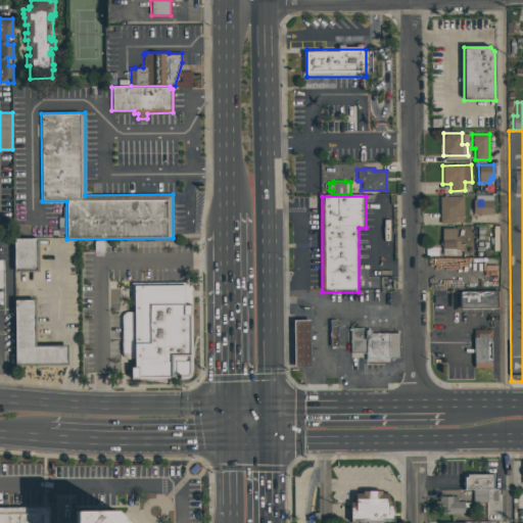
[(439,197),(463,196),(463,217),(462,217),(462,223),(455,223),(455,224),(439,224),(439,197)]
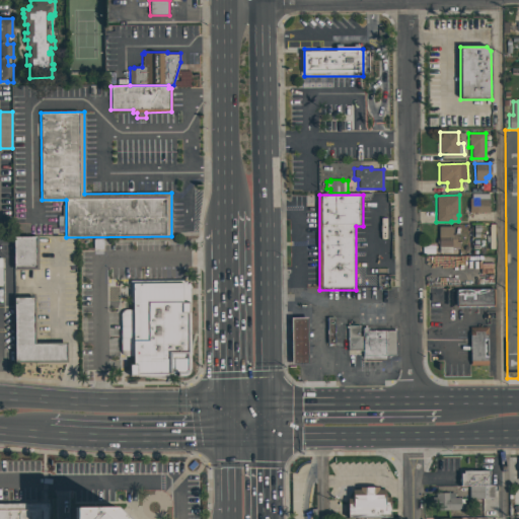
[(473,237),(473,225),(480,225),(480,226),(486,226),(486,230),(480,230),(480,232),(479,232),(479,237),(473,237)]
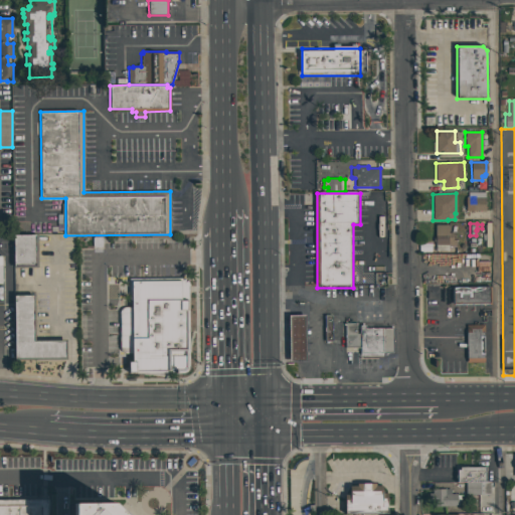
[(436,225),(449,225),(449,233),(453,233),(453,240),(456,240),(456,246),(449,246),(449,251),(436,251),(436,245),(436,225)]
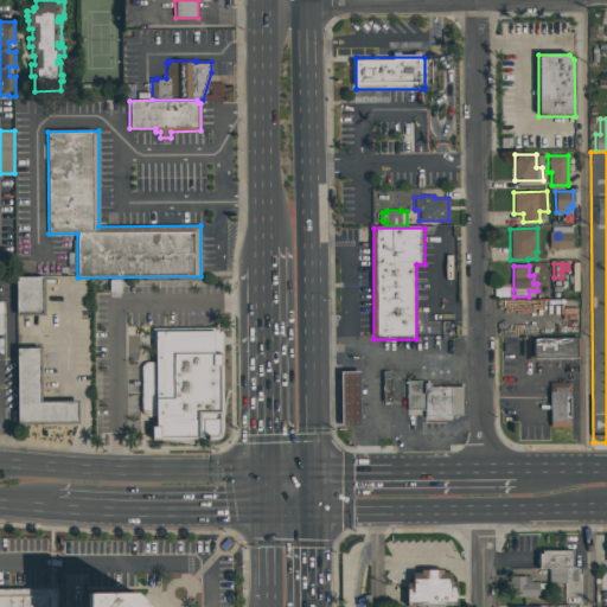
[(45,315),(17,315),(16,276),(44,276),(45,315)]
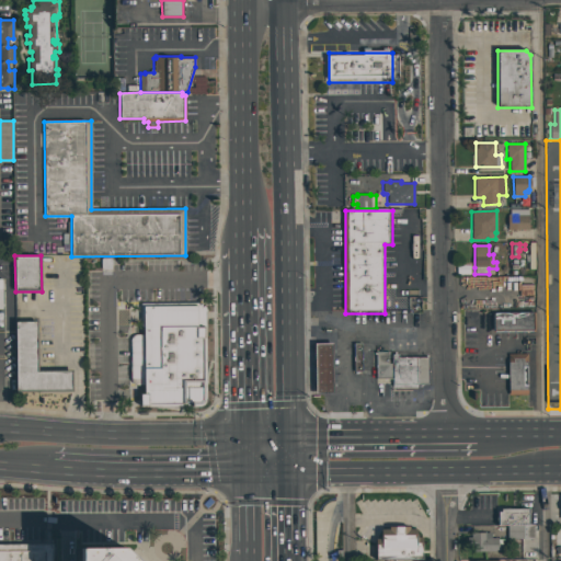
[(516,278),(534,277),(534,296),(519,296),(519,285),(516,285),(516,278)]
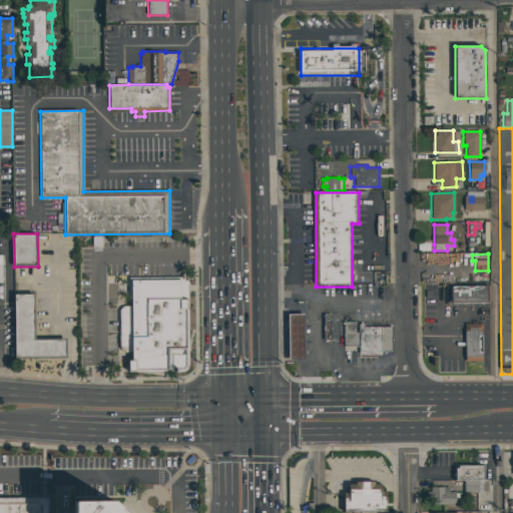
[(188,368),(187,370),(184,372),(183,372),(135,373),(135,372),(128,372),(128,361),(131,361),(131,352),(123,352),(122,352),(121,351),(120,349),(119,347),(119,311),(119,309),(120,308),(121,307),(123,307),(131,306),(131,300),(129,300),(128,299),(128,279),(128,278),(129,278),(181,277),(183,278),(185,279),(186,280),(187,282),(188,366),(188,368)]
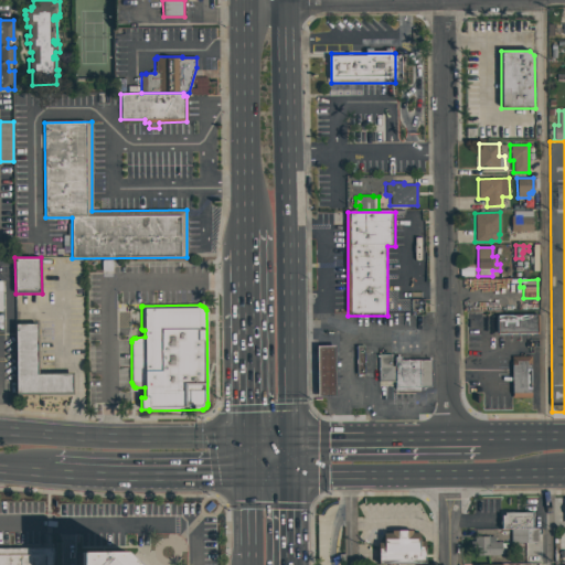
[(496,315),(539,315),(539,334),(496,334),(496,315)]
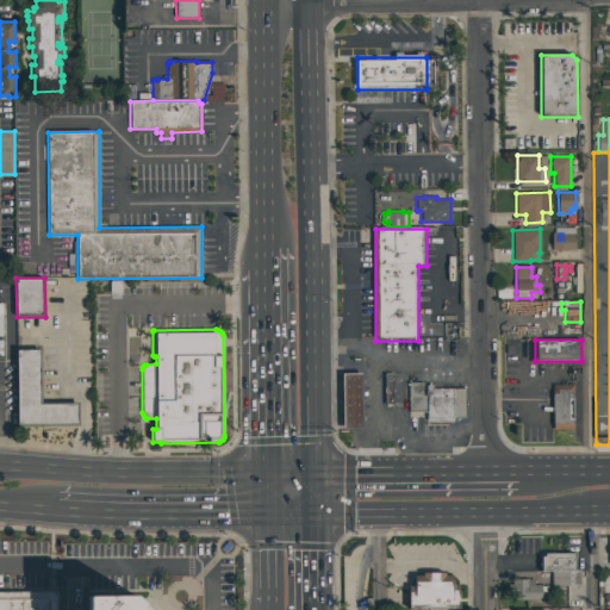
[(39,349),(41,404),(78,404),(79,424),(18,425),(17,350),(39,349)]
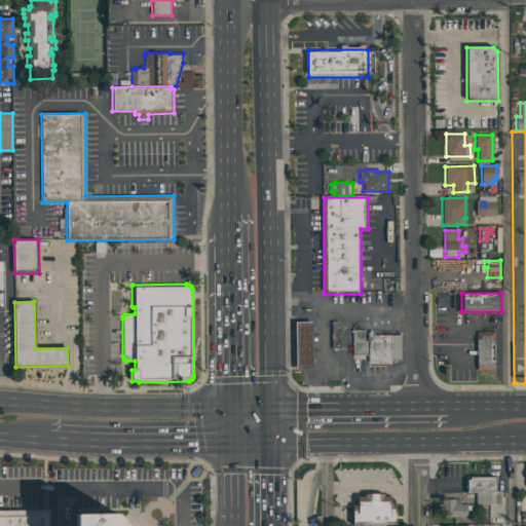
[(294,322),(311,322),(312,370),(295,370),(294,322)]
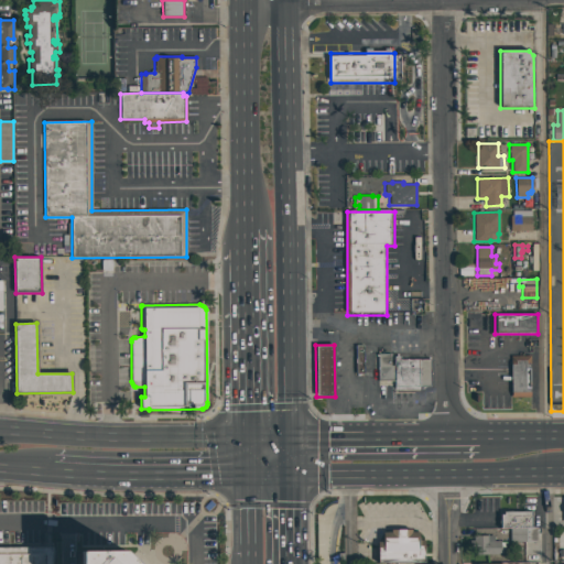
[(510,356),(530,356),(531,364),(530,364),(530,397),(511,397),(510,356)]
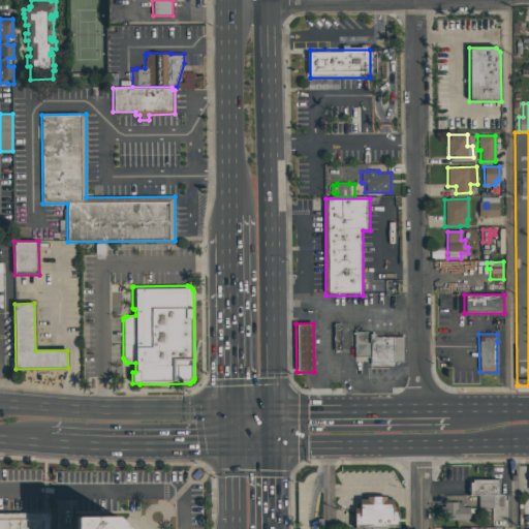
[(406,338),(406,367),(358,367),(358,338),(406,338)]
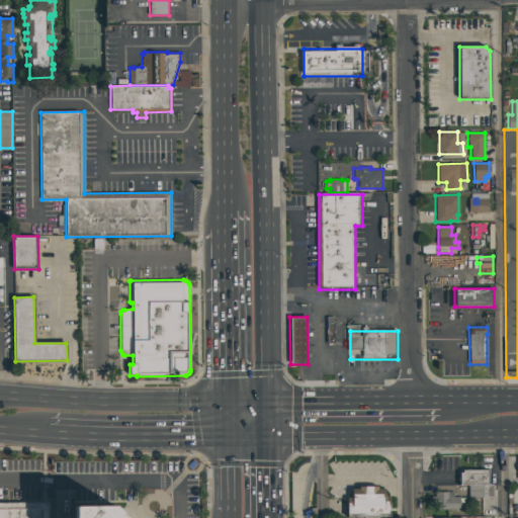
[(489,485),(468,486),(459,486),(459,472),(462,472),(462,470),(488,469),(489,485)]
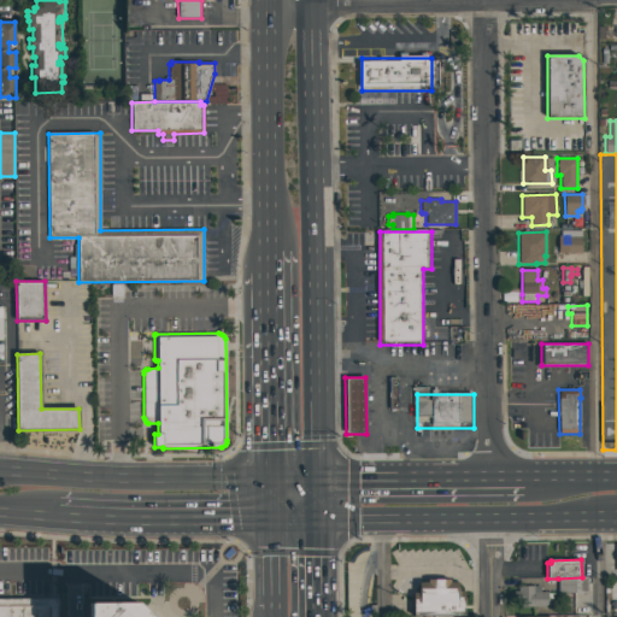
[(558,593),(558,579),(582,577),(582,576),(587,576),(587,593),(573,593),(558,593)]
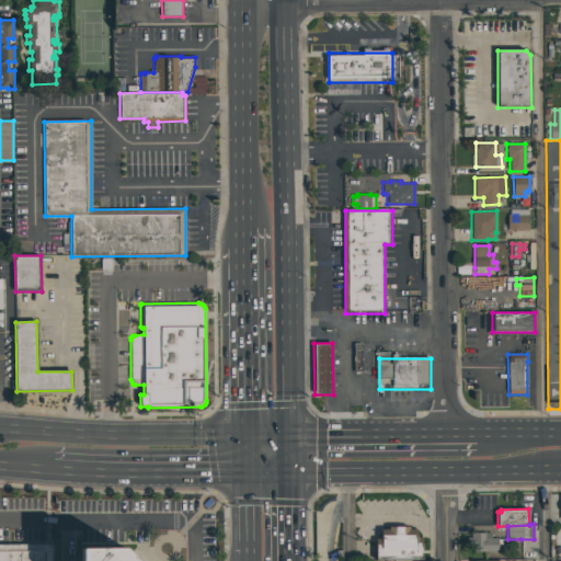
[(422,537),(422,556),(376,557),(376,539),(380,539),(380,529),(388,529),(388,527),(409,527),(409,529),(416,529),(416,537),(422,537)]
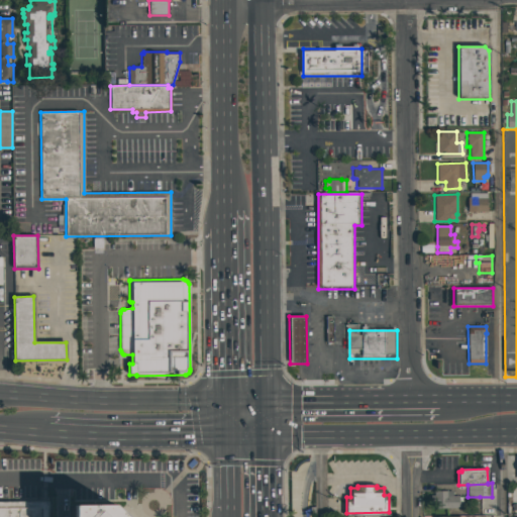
[(452,491),(452,496),(458,496),(458,497),(464,498),(464,507),(458,507),(458,509),(433,509),(433,504),(430,504),(430,496),(434,496),(434,491),(452,491)]
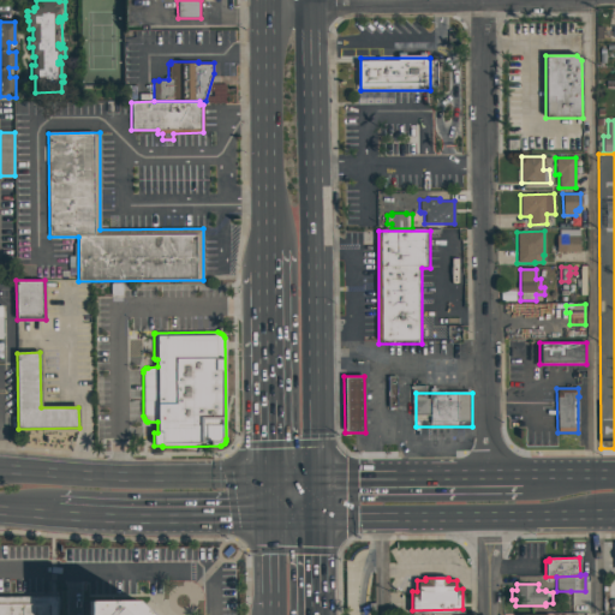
[(0,614),(0,597),(57,597),(57,614),(0,614)]
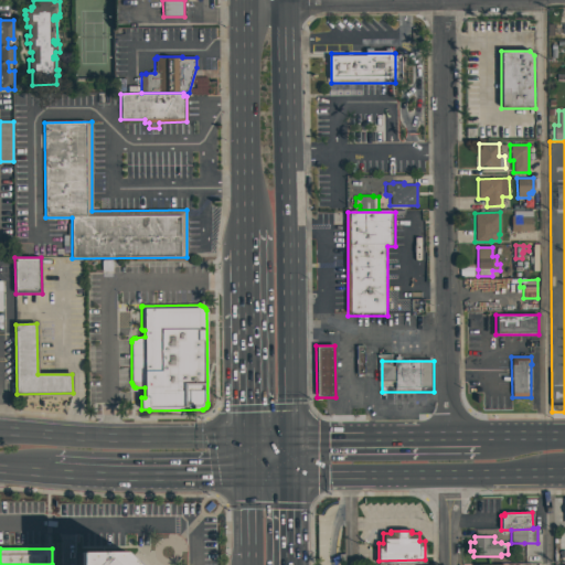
[(81,564),(81,552),(126,552),(139,564),(81,564)]
